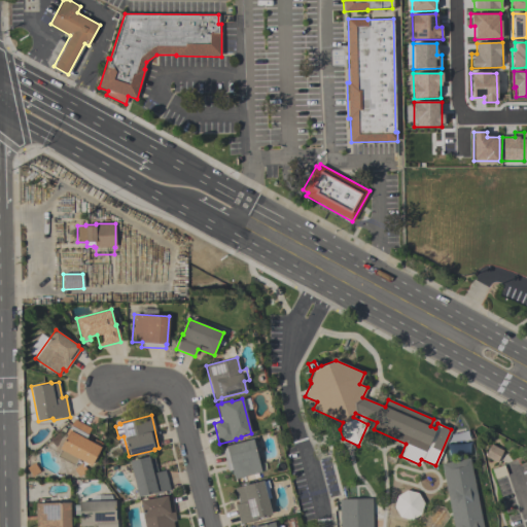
[(57,457),(61,449),(60,449),(69,429),(73,419),(91,428),(85,438),(93,443),(95,440),(102,444),(100,447),(101,447),(92,465),(77,458),(74,465),(57,457)]
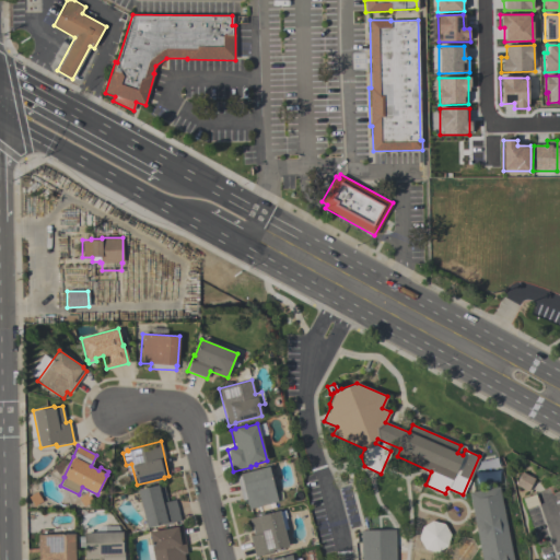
[(268,466),(278,502),(248,510),(246,500),(242,501),(236,476),(240,475),(240,474),(268,466)]
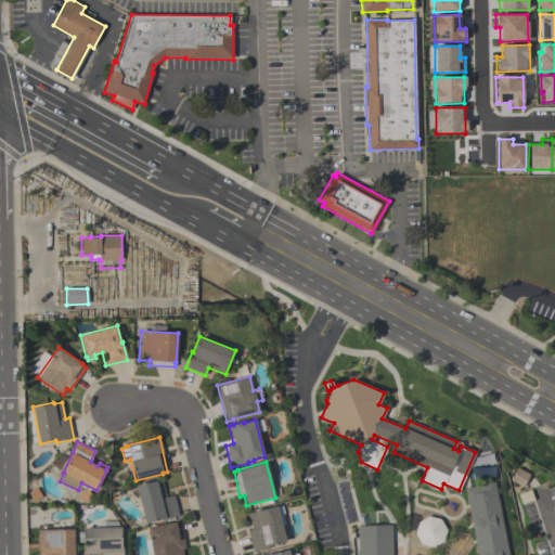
[(173,495),(179,516),(162,520),(160,518),(145,523),(136,485),(160,478),(166,498),(173,495)]
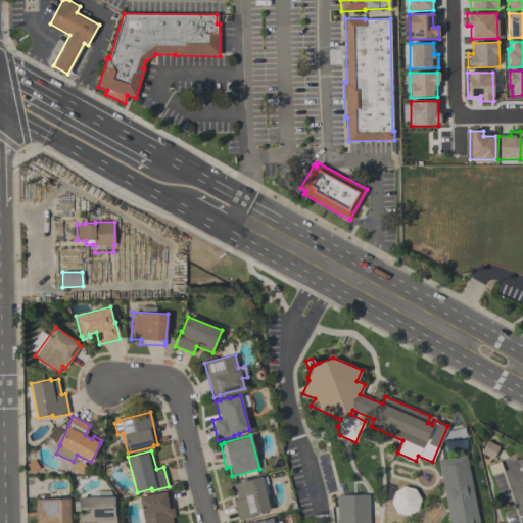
[(479,522),(449,522),(438,460),(467,455),(479,522)]
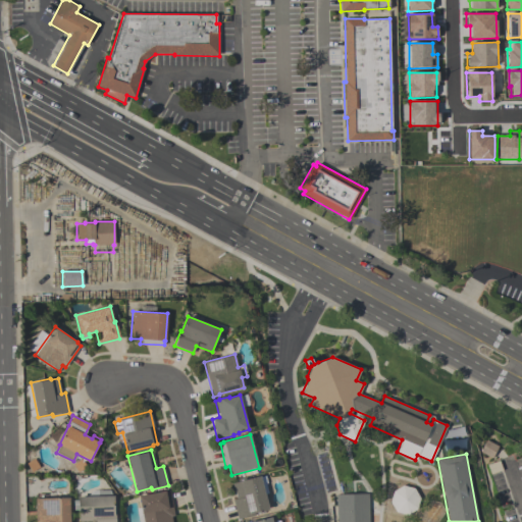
[(232,482),(260,475),(260,476),(265,475),(266,483),(265,483),(268,493),(265,494),(268,509),(253,513),(254,516),(238,520),(232,500),(236,499),(232,482)]
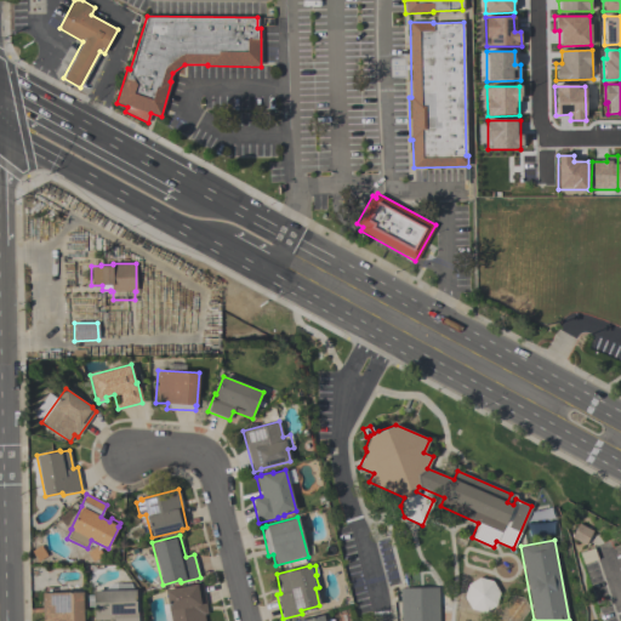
[(491,581),(499,592),(496,605),(484,613),(471,609),(463,598),(467,585),(479,577),(491,581)]
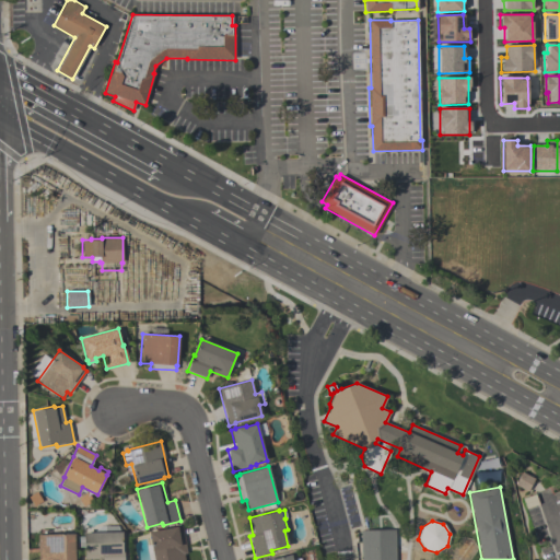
[(182,525),(187,553),(184,553),(184,559),(153,559),(149,532),(182,525)]
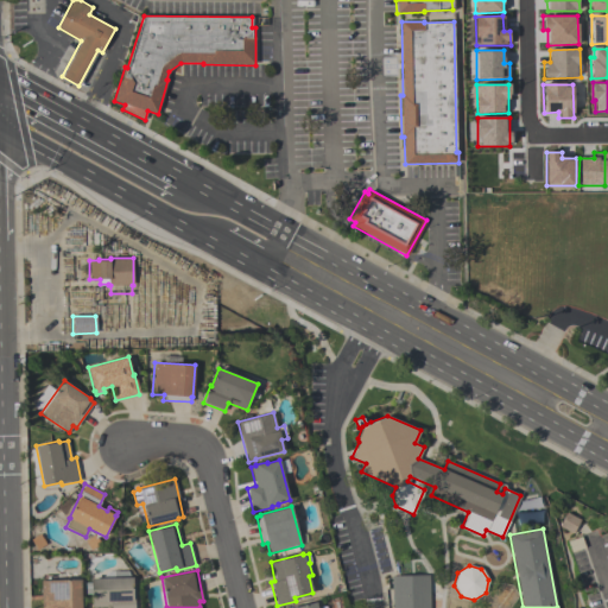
[(392,607),(392,576),(429,575),(429,607),(392,607)]
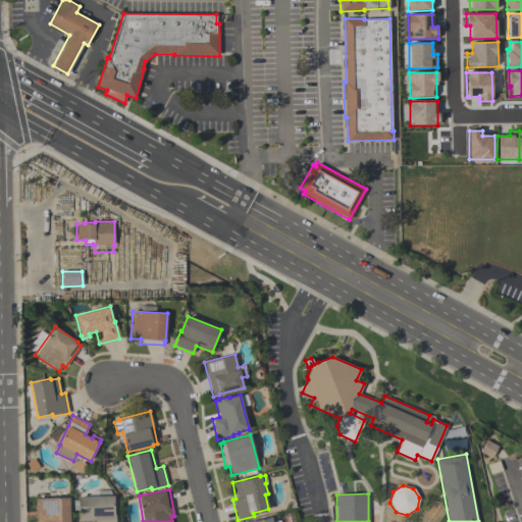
[(115,521),(91,521),(79,521),(79,497),(114,496),(114,511),(115,510),(115,521)]
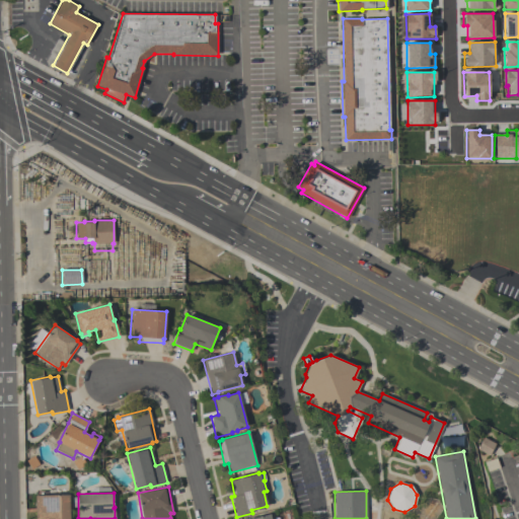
[(69,495),(69,518),(34,518),(34,495),(69,495)]
